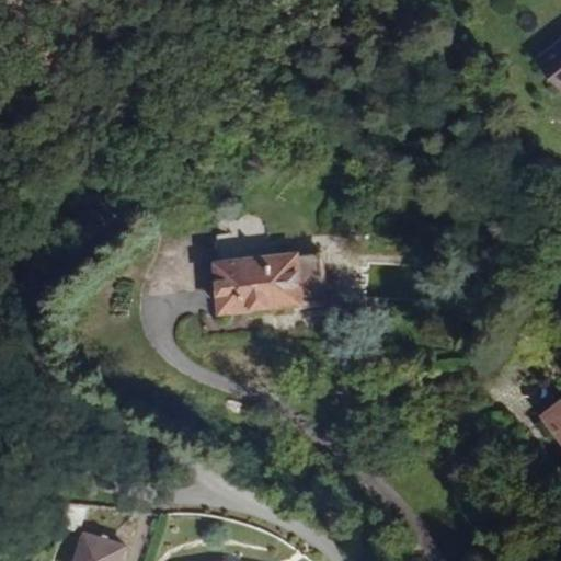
[(560,35),(537,55),(560,83),(560,35)]
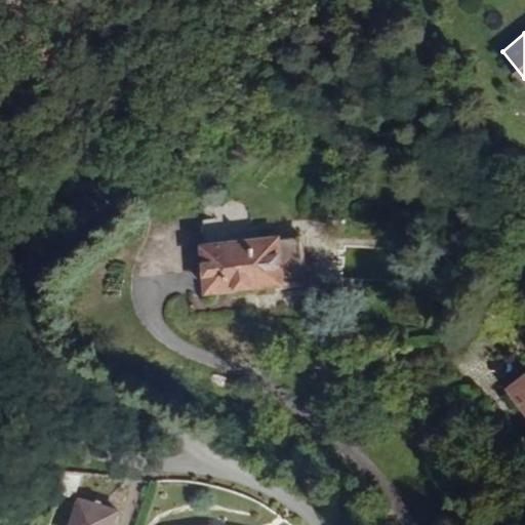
[(308,281),(301,235),(280,237),(285,284),(308,281)]
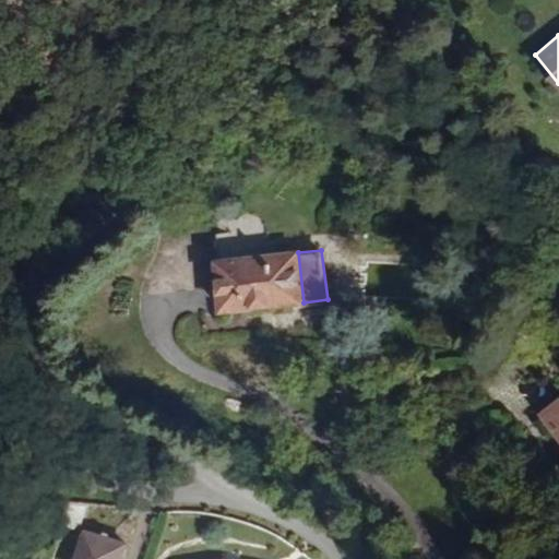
[(304,302),(298,252),(218,261),(225,311),(304,302)]
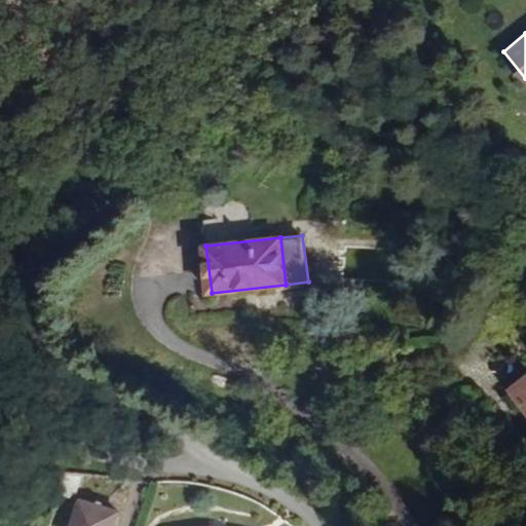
[(525,377),(513,388),(525,405),(525,377)]
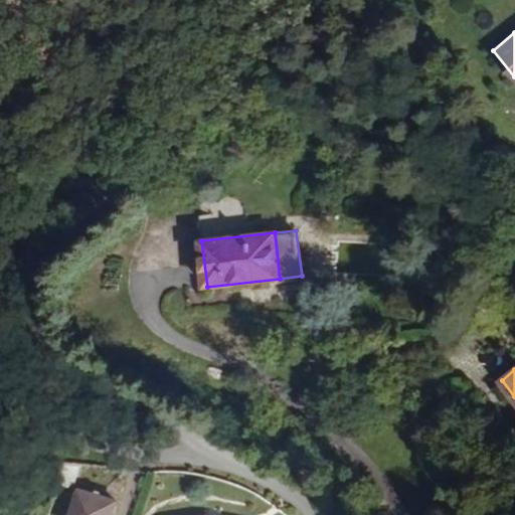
[(113,514),(118,500),(77,487),(69,514),(113,514)]
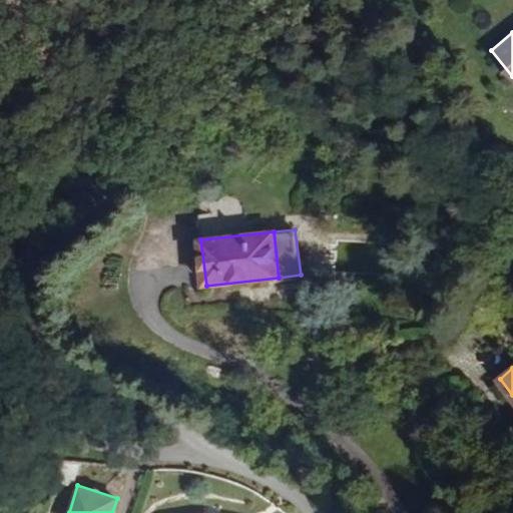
All buildings are outlined.
